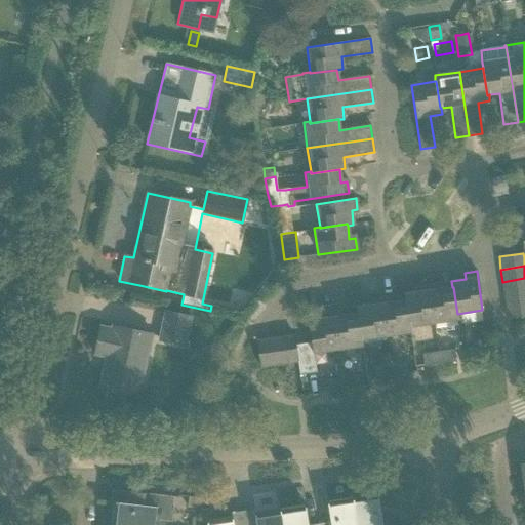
[(524,278),(502,282),(505,294),(524,291),(524,278)]
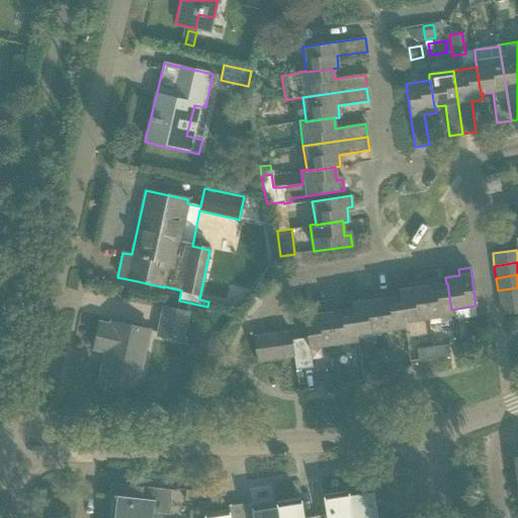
[(433,279),(422,280),(428,319),(452,316),(451,310),(447,283),(446,283),(434,285),(433,279)]
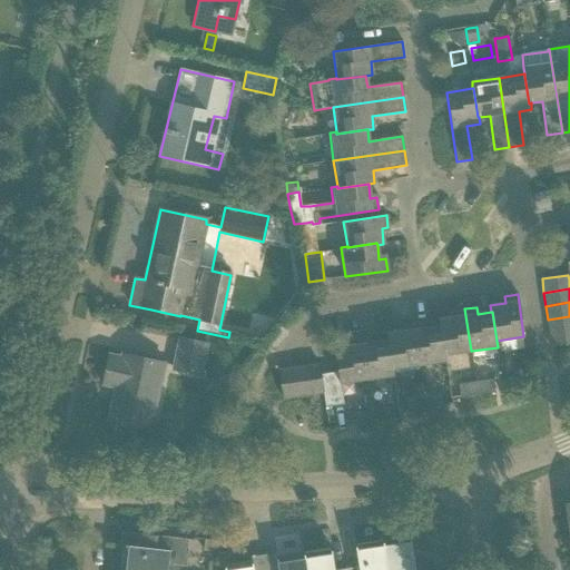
[(438,320),(439,326),(440,326),(444,355),(444,354),(471,351),(464,308),(452,311),(453,317),(438,320)]
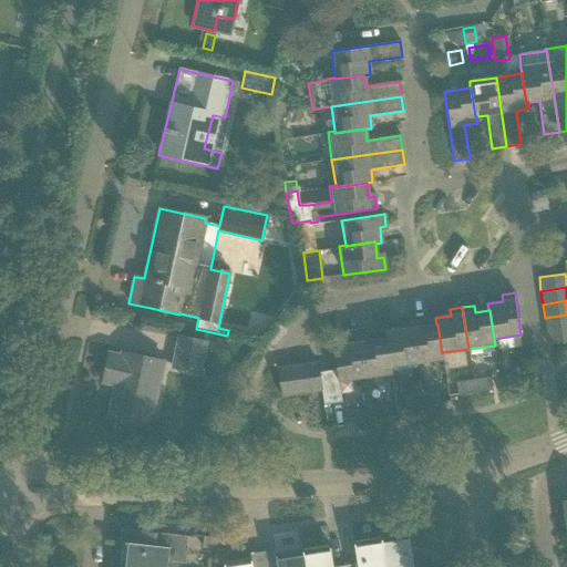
[(566,315),(545,318),(547,331),(566,328),(566,315)]
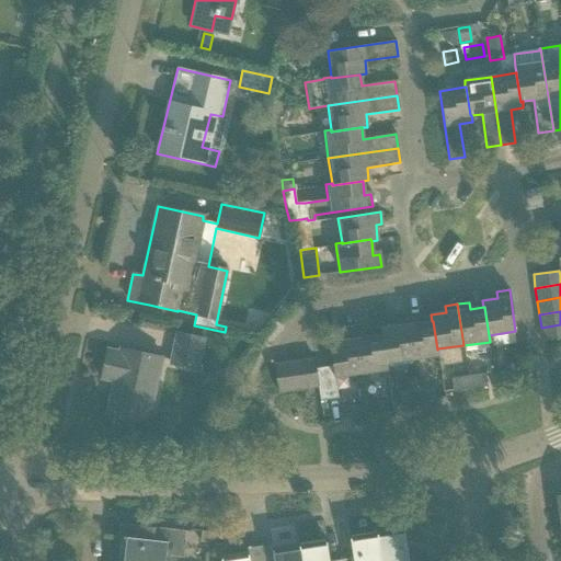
[(418,317),(405,318),(412,359),(438,355),(437,348),(437,350),(433,321),(432,321),(419,322),(418,317)]
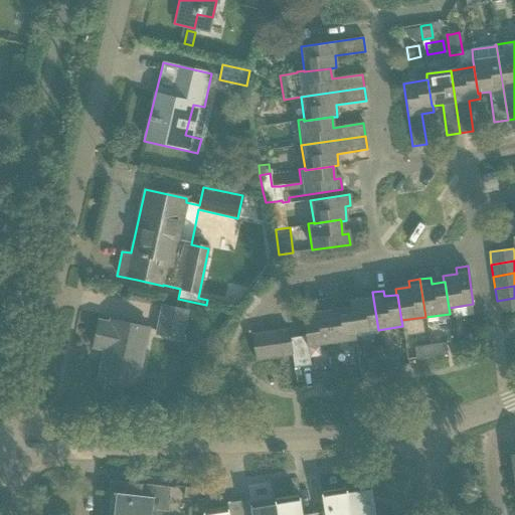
[(348,302),(349,308),(350,307),(354,333),(378,330),(372,292),(361,294),(362,300),(348,302)]
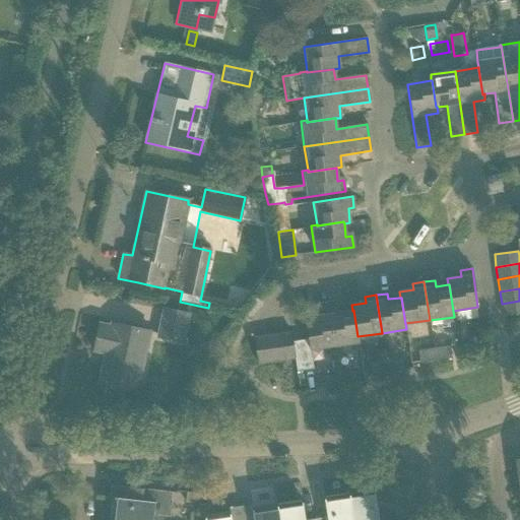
[(519,301),(502,304),(504,317),(519,314),(519,301)]
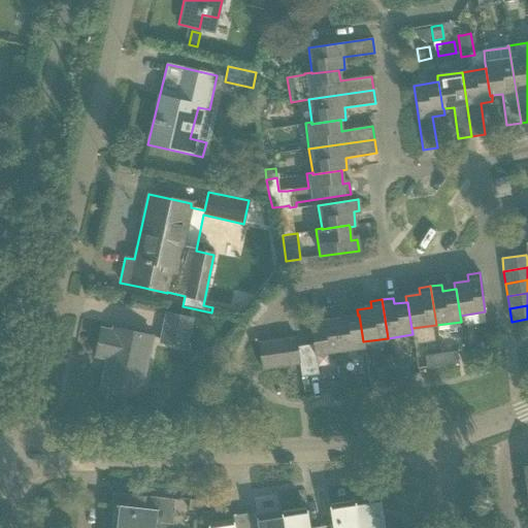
[(344,311),(333,312),(338,352),(364,348),(363,341),(359,315),(358,316),(345,317),(344,311)]
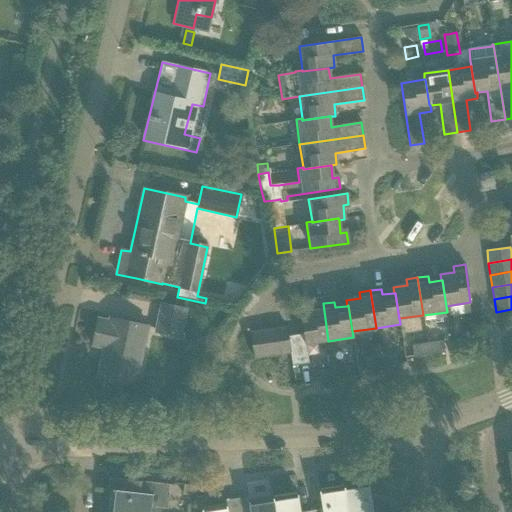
[(288,336),(292,366),(308,364),(305,344),(328,341),(323,303),(313,304),(313,310),(300,312),(303,334),(288,336)]
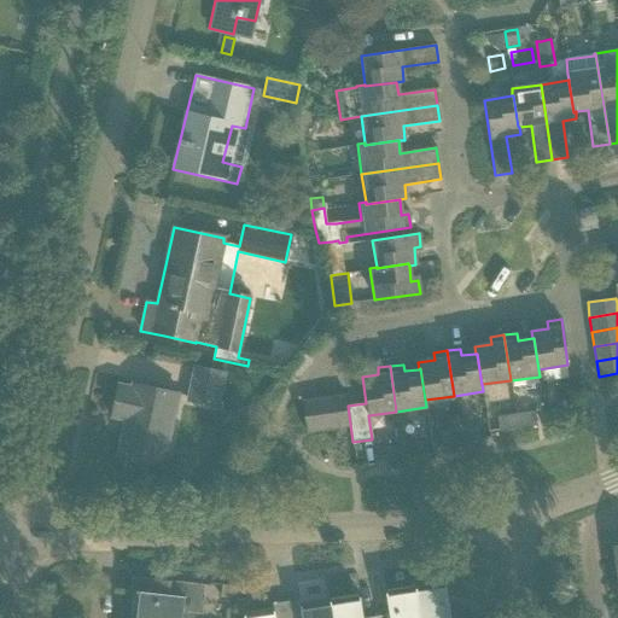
[(226,374),(194,367),(187,401),(219,408),(226,374)]
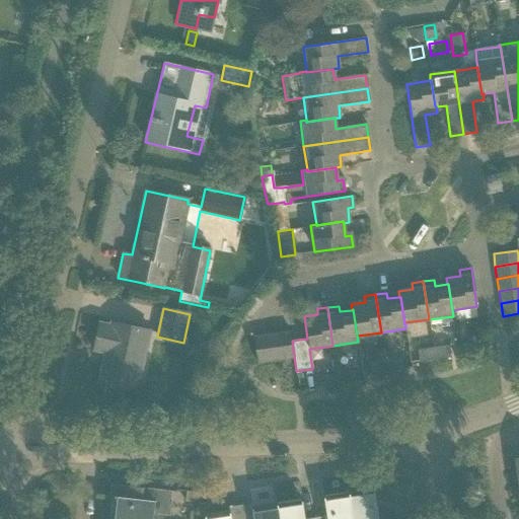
[(97,384),(128,390),(138,392),(150,330),(110,322),(109,325),(99,323),(93,351),(104,354),(97,384)]
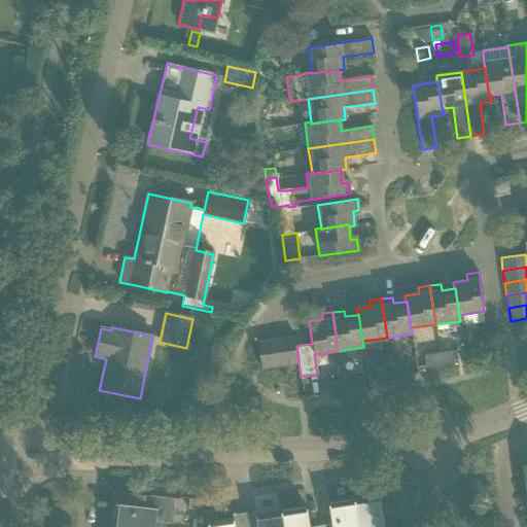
[(282,339),(284,352),(286,364),(299,363),(296,346),(295,338),(282,339)]
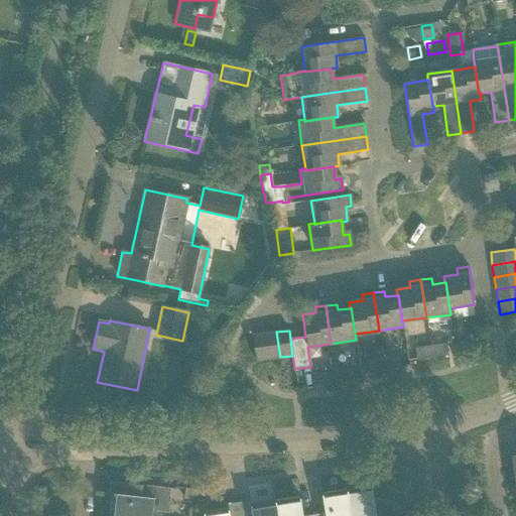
[(276,332),(264,334),(267,359),(280,357),(278,345),(276,332)]
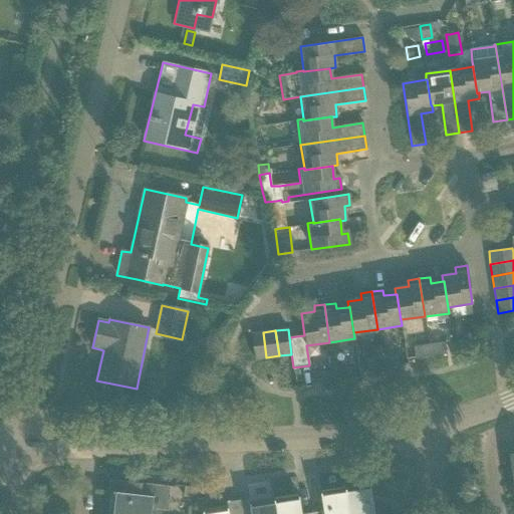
[(263,332),(251,334),(254,359),(266,357),(263,332)]
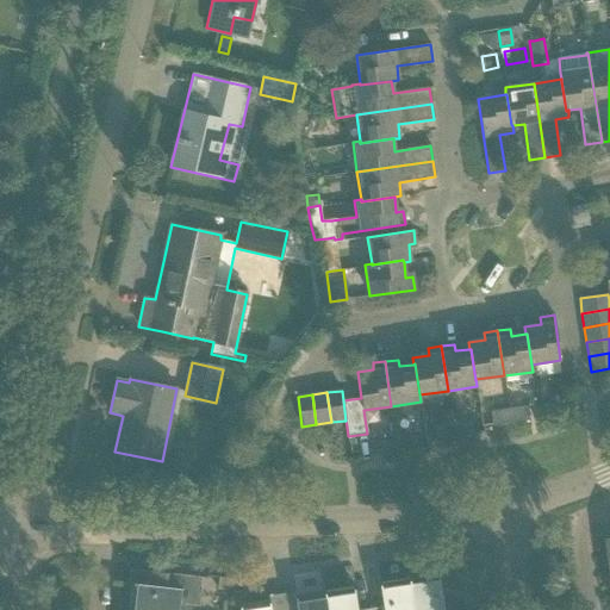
[(547,397),(548,410),(567,406),(565,394),(547,397)]
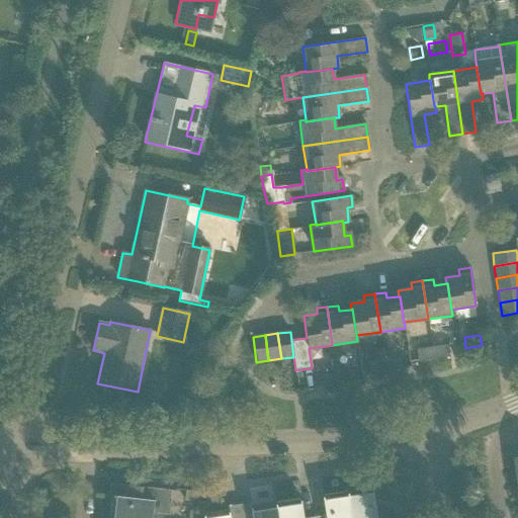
[(448,346),(432,348),(433,358),(449,356),(448,346)]
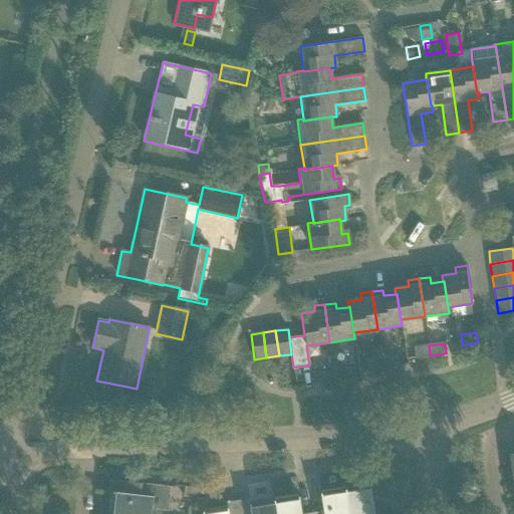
[(413,347),(415,358),(430,355),(429,345),(413,347)]
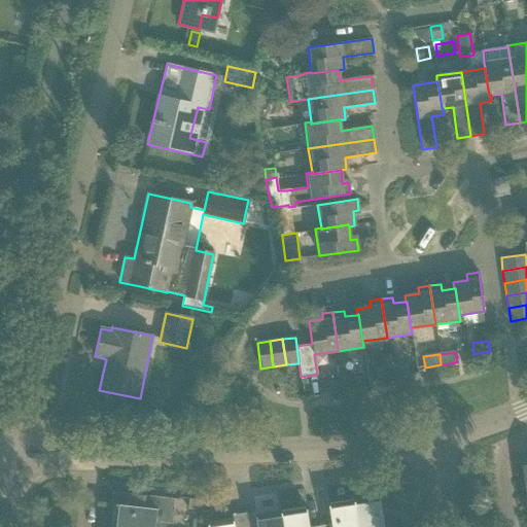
[(408,364),(391,367),(392,378),(409,376),(408,364)]
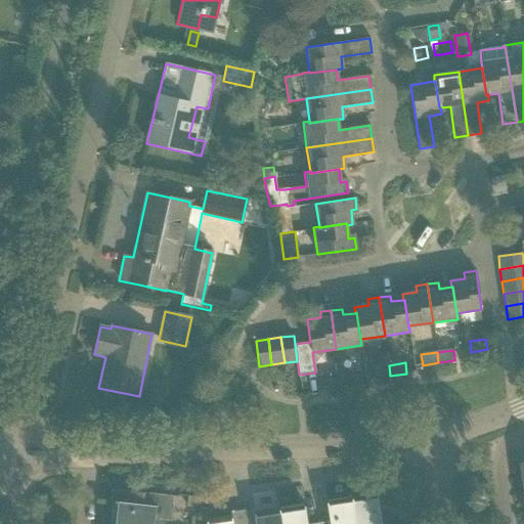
[(373,367),(375,378),(390,376),(389,365),(373,367)]
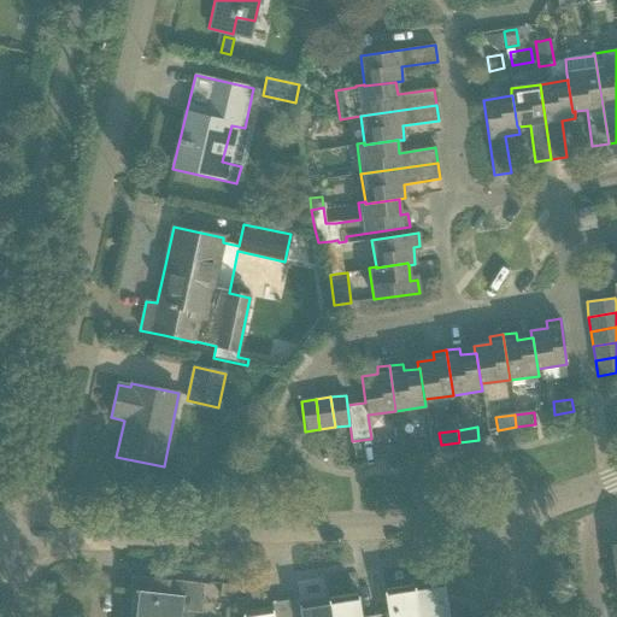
[(421,442),(401,446),(404,458),(422,456),(421,442)]
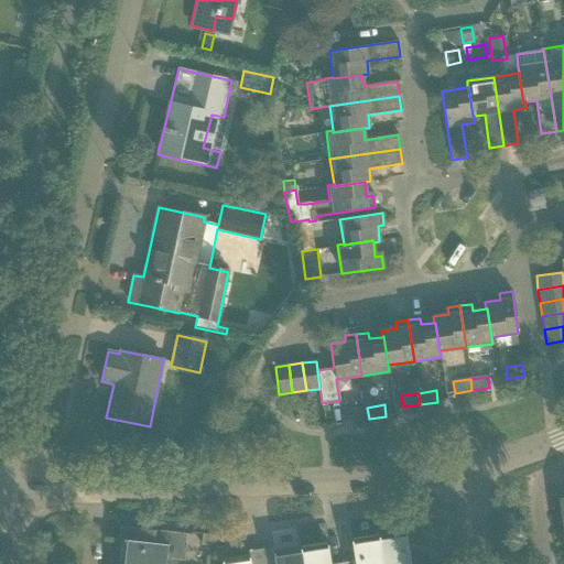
[(367,408),(349,410),(340,411),(343,422),(369,419),(367,408)]
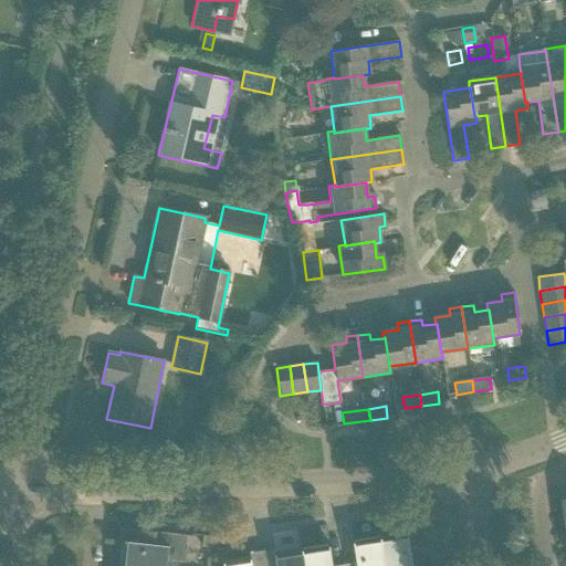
[(406,537),(381,542),(385,565),(423,565),(418,524),(405,525),(406,537)]
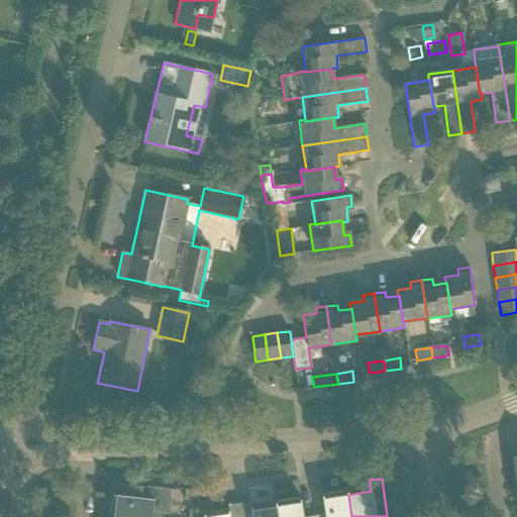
[(115,496),(112,516),(152,516),(153,511),(158,512),(158,513),(168,514),(169,502),(171,490),(109,482),(108,495),(115,496)]
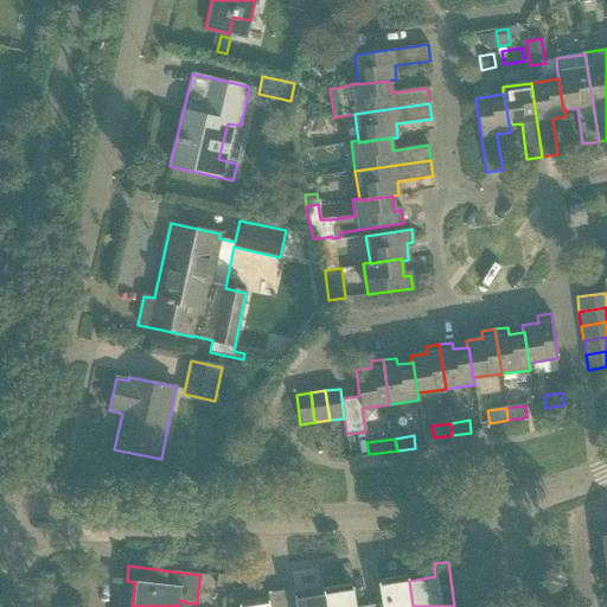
[(217,587),(225,587),(227,576),(218,575),(217,587)]
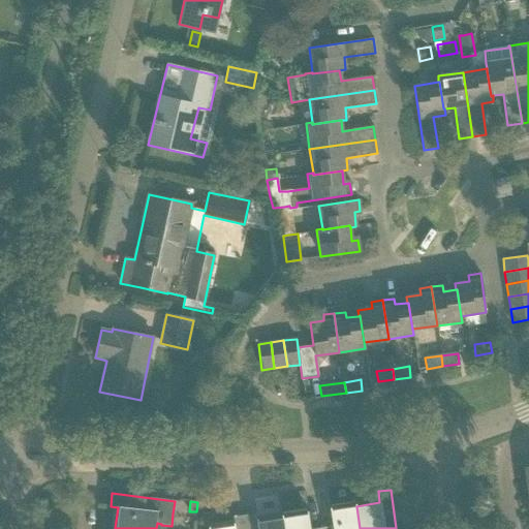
[(320,528),(360,528),(356,506),(330,510),(332,526),(320,528)]
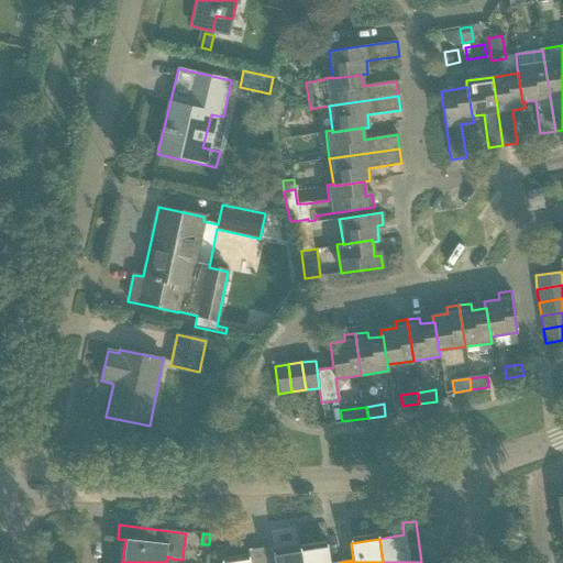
[(329,562),(328,547),(300,551),(302,562),(329,562)]
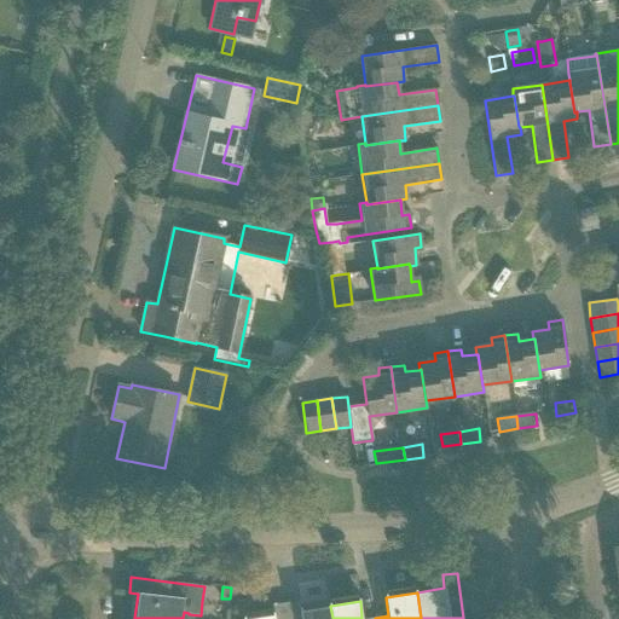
[(300,618),(333,618),(330,606),(300,611),(300,618)]
